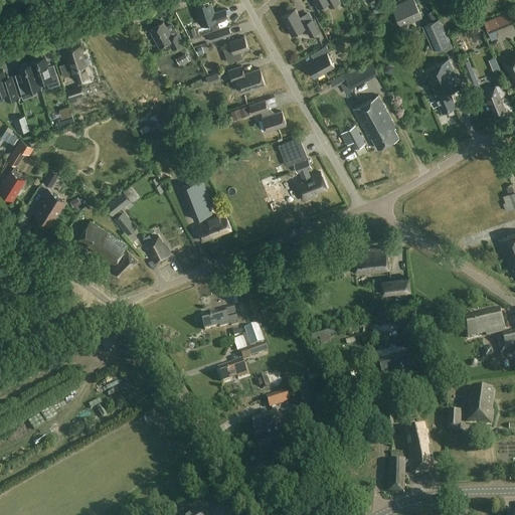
[(313,0),(318,8),(327,3),(330,8),(340,2),(339,0),(313,0)]
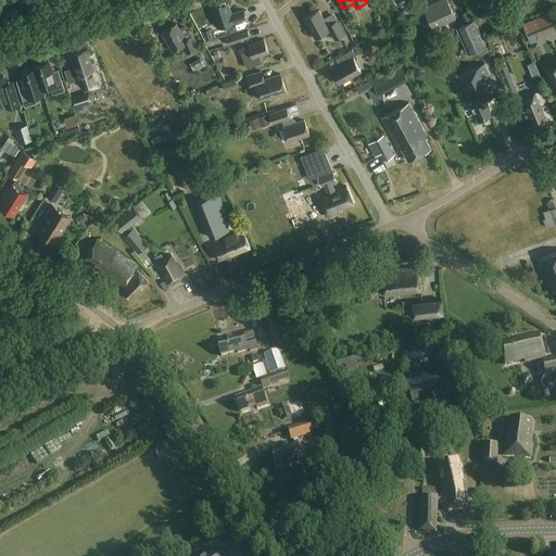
[(455,19),(445,0),(442,0),(424,9),(433,29),(455,19)]
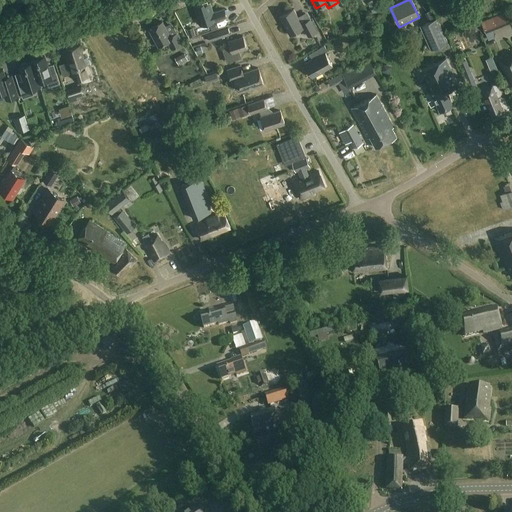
[(205,6),(204,3),(194,7),(201,26),(226,17),(224,9),(213,13),(210,4),(205,6)]
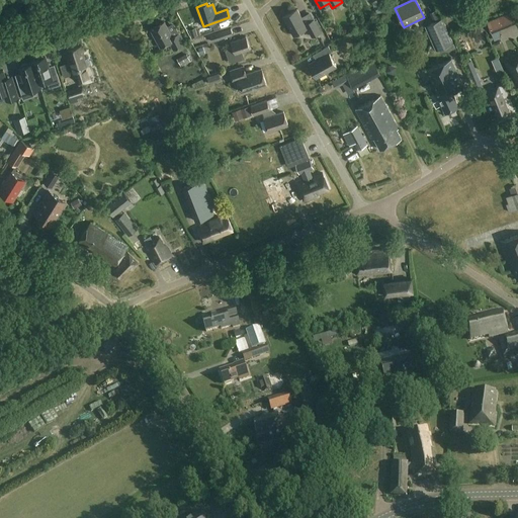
[(306,24),(297,9),(283,17),(293,36),(308,28),(312,37),(321,32),(315,19),(306,24)]
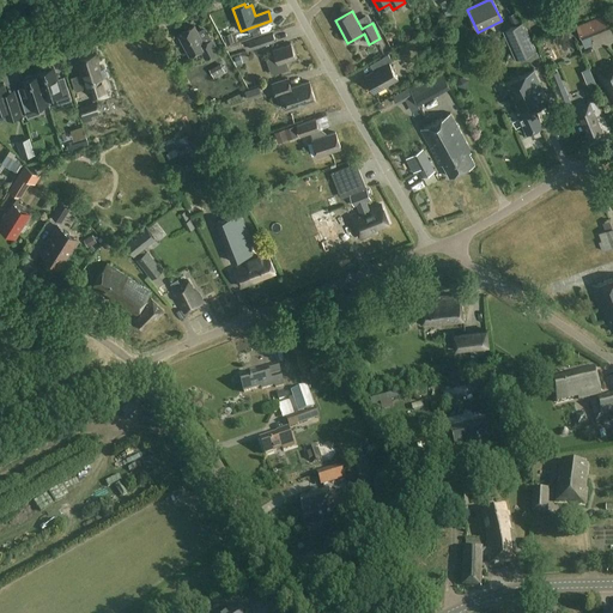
[(610,28),(605,16),(587,23),(592,35),(610,28)]
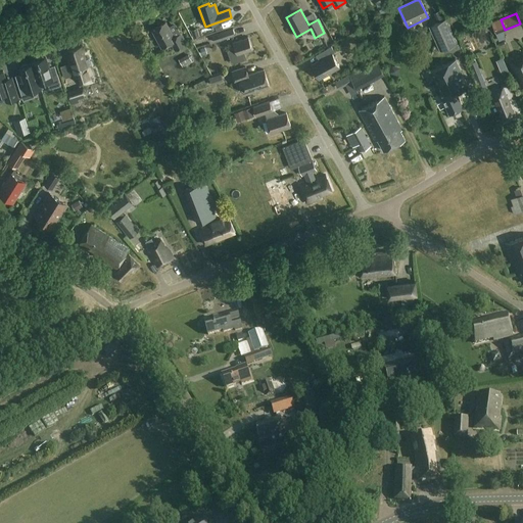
[(458,44),(446,18),(433,25),(444,50),(458,44)]
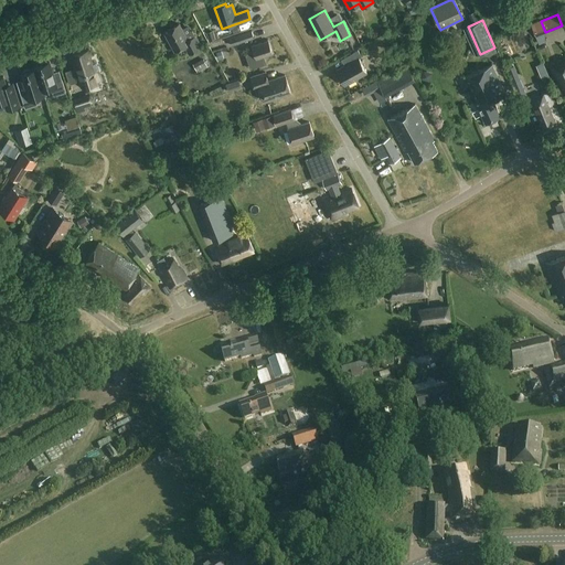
[(189,41),(179,24),(164,32),(176,52),(184,46),(190,55),(202,49),(195,36),(189,41)]
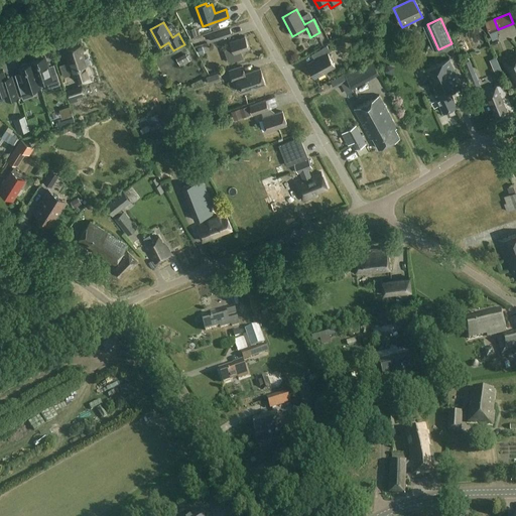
[(233,36),(230,28),(210,34),(213,42),(233,36)]
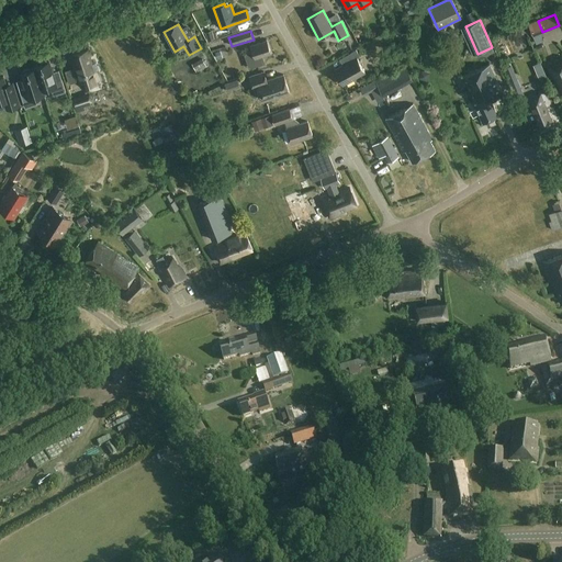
[(253,52),(244,55),(249,69),(265,64),(262,57),(271,54),(267,41),(250,46),(253,52)]
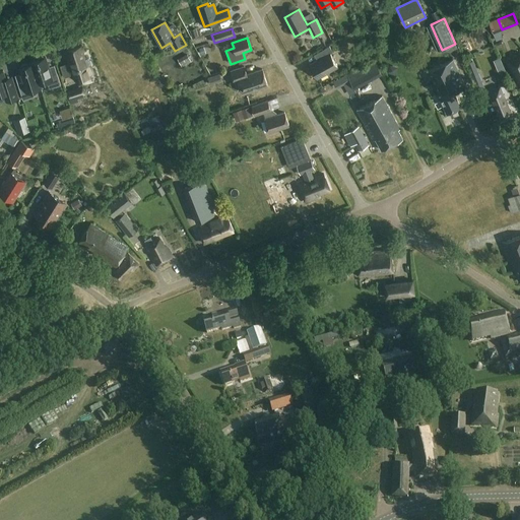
[(82,46),(65,52),(69,63),(60,66),(64,77),(71,75),(70,74),(73,73),(74,76),(73,76),(73,77),(76,76),(78,77),(81,76),(82,74),(90,71),(89,66),(91,65),(88,58),(85,59),(83,52),(84,52),(82,46)]
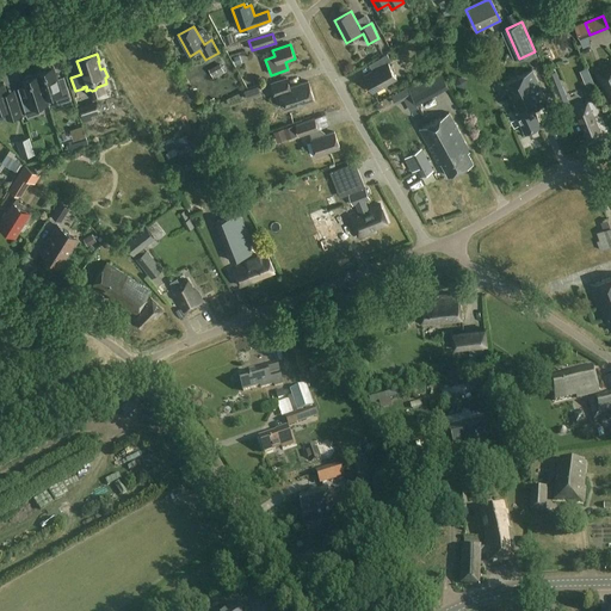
[(392,62),(388,55),(382,57),(386,65),(364,76),(374,93),(396,80),(388,63),(392,62)]
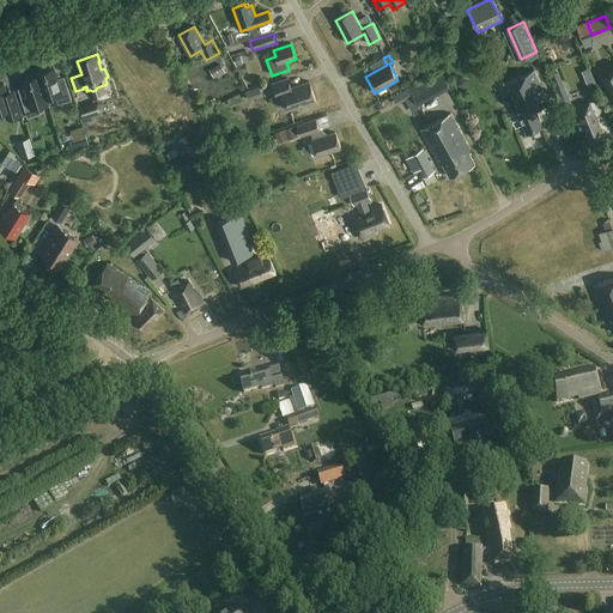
[(37,72),(38,74),(46,98),(55,96),(58,104),(72,99),(67,86),(60,87),(54,67),(52,67),(49,66),(46,67),(43,70),(37,72)]
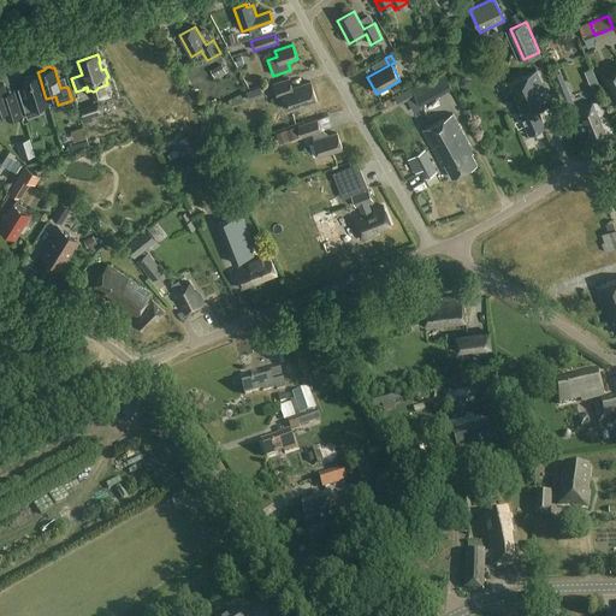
[(226,67),(215,73),(219,81),(230,73),(226,67)]
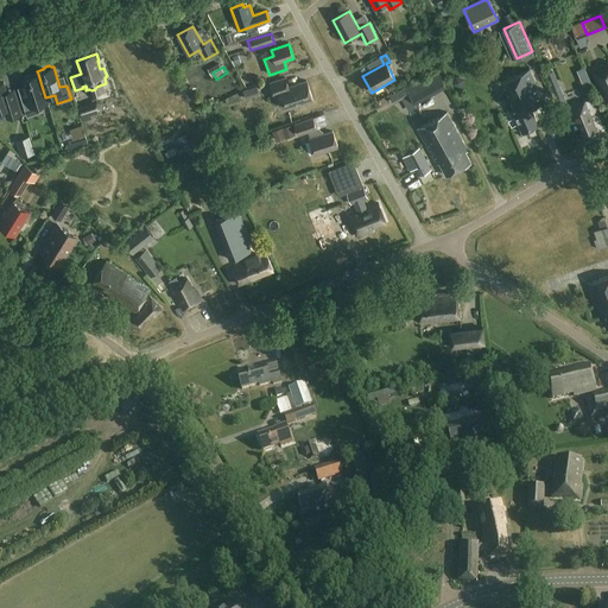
[(545,102),(530,70),(499,84),(513,116),(514,116),(523,133),(539,126),(531,109),(545,102)]
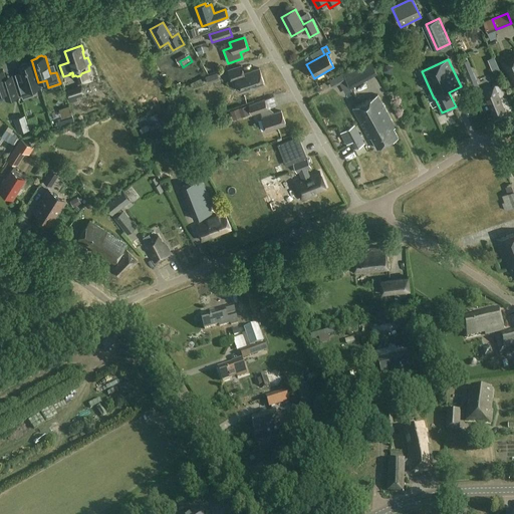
[(377,74),(370,60),(343,74),(350,88),(377,74)]
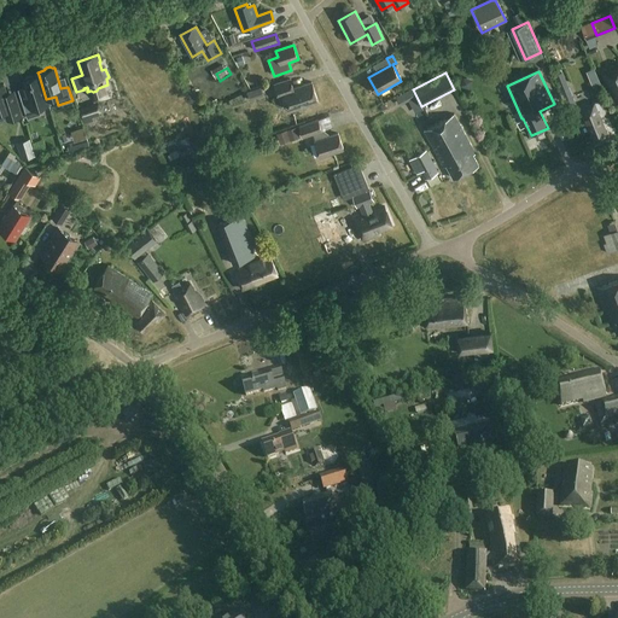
[(617,93),(617,74),(607,80),(614,95),(617,93)]
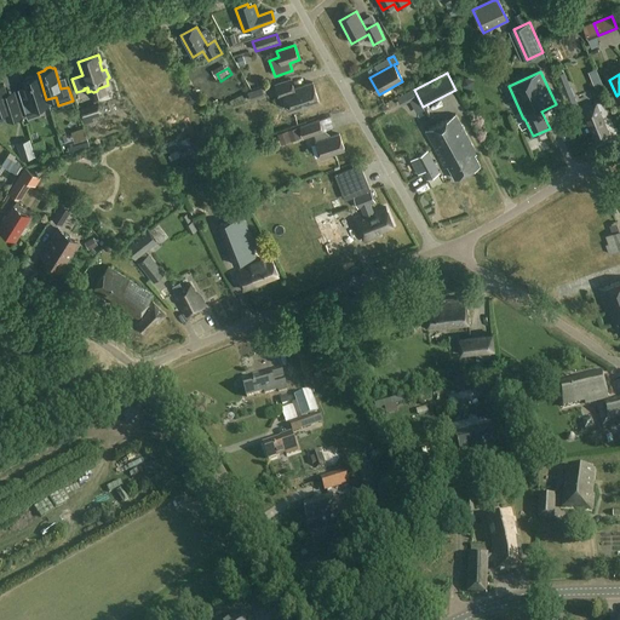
[(49,104),(46,99),(39,75),(33,78),(30,75),(26,76),(24,80),(23,80),(28,97),(21,99),(27,119),(41,114),(39,108),(49,104)]
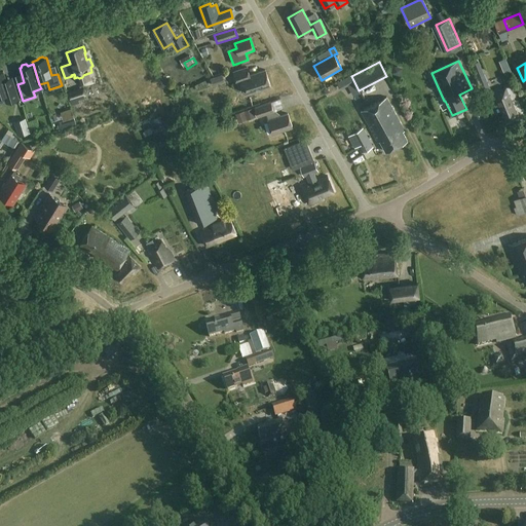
[(250,75),(248,68),(233,72),(237,83),(243,82),(248,95),(271,86),(265,70),(250,75)]
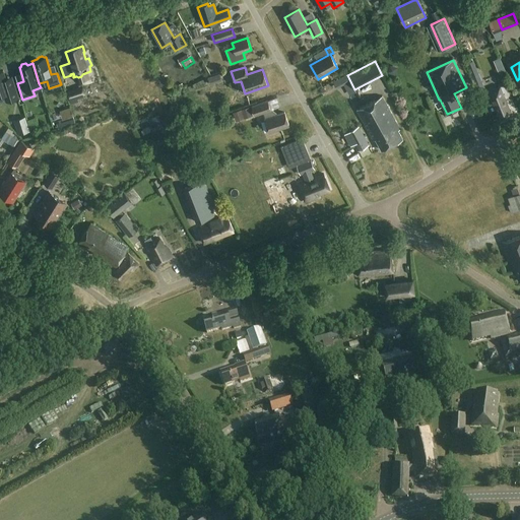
[(18,99),(14,87),(9,89),(3,71),(0,72),(0,95),(4,94),(7,102),(18,99)]
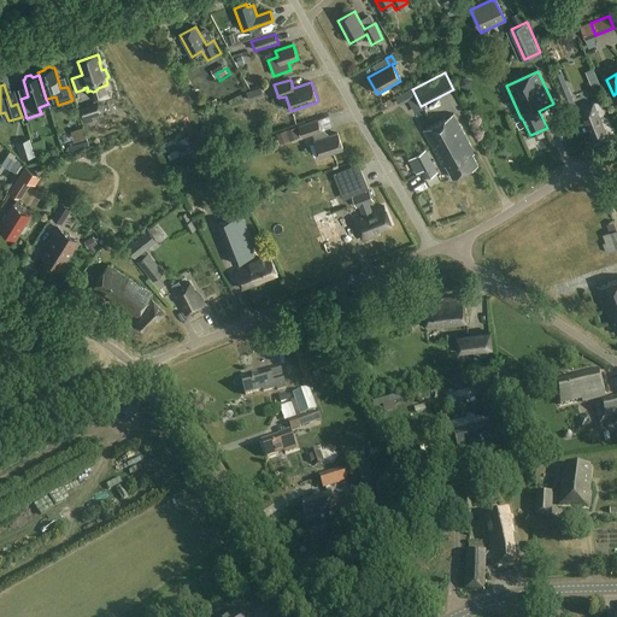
[(576,106),(569,88),(560,92),(568,110),(576,106)]
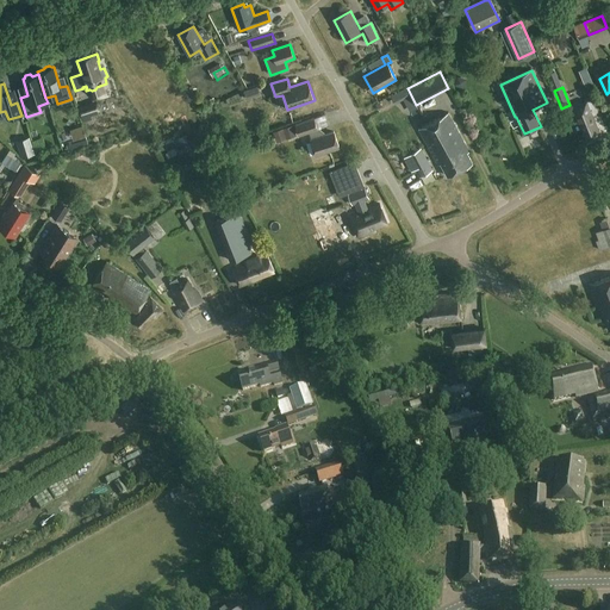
[(586,138),(599,132),(591,112),(596,111),(591,100),(573,107),(586,138)]
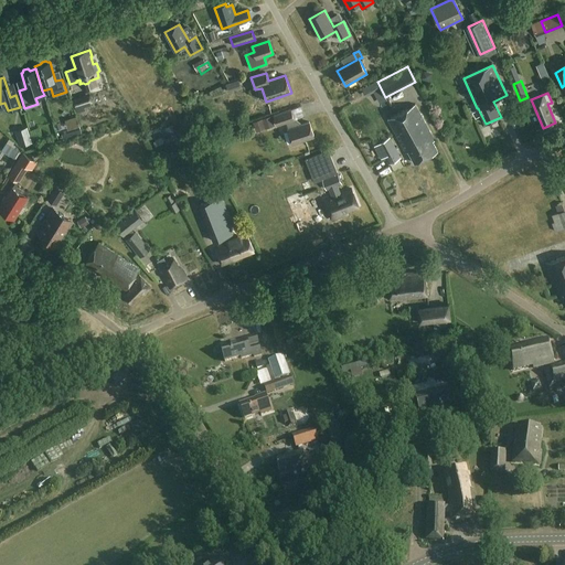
[(87,95),(74,99),(78,113),(86,110),(85,107),(89,106),(87,95)]
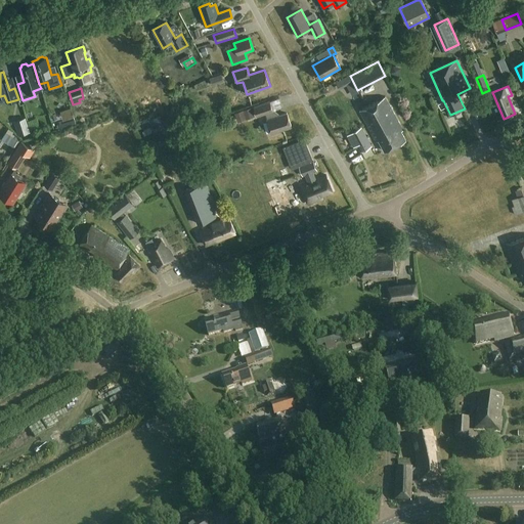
[(403,130),(385,97),(359,111),(377,142),(379,141),(385,151),(406,140),(401,131),(403,130)]
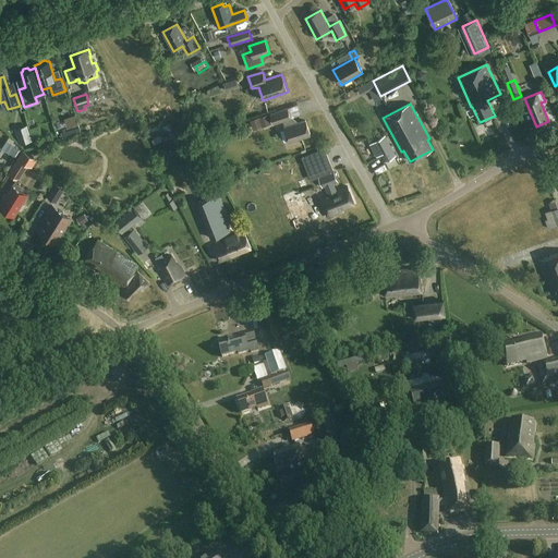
[(291,119),(287,109),(270,114),(274,124),(282,122),(284,128),(289,143),(311,136),(305,121),(294,124),(292,119),(291,119)]
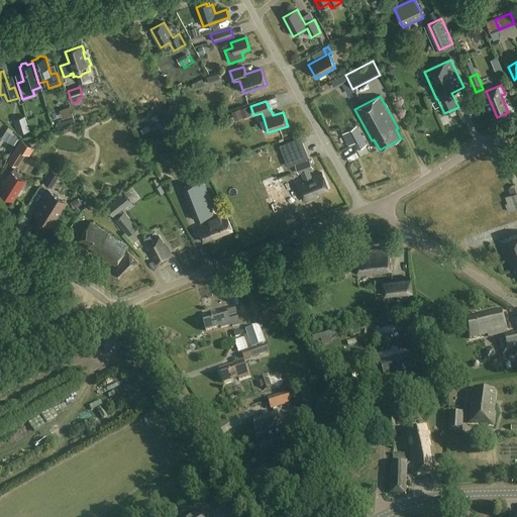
[(248,108),(234,112),(236,120),(250,116),(248,108)]
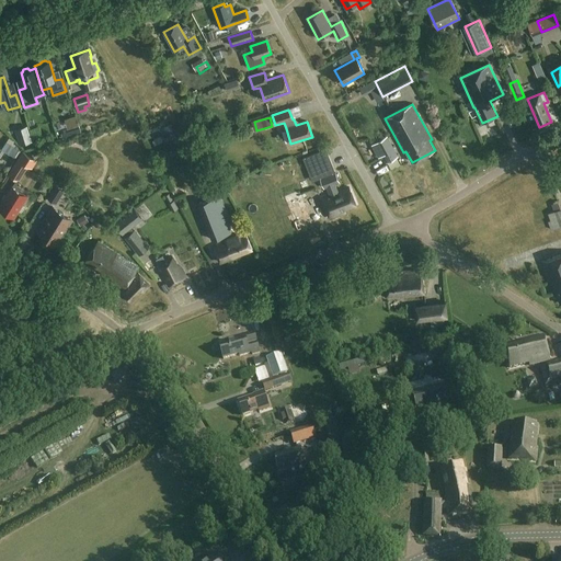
[(496,127),(501,126),(497,121),(491,123),(492,126),(481,130),(485,139),(499,134),(496,127)]
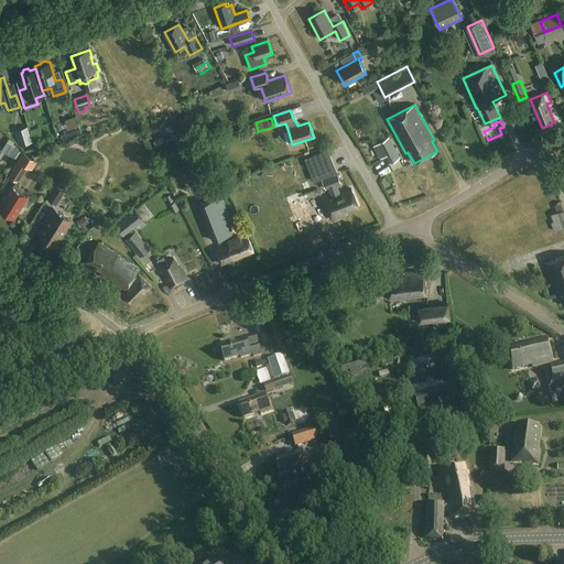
[(31,132),(18,136),(21,147),(34,142),(31,132)]
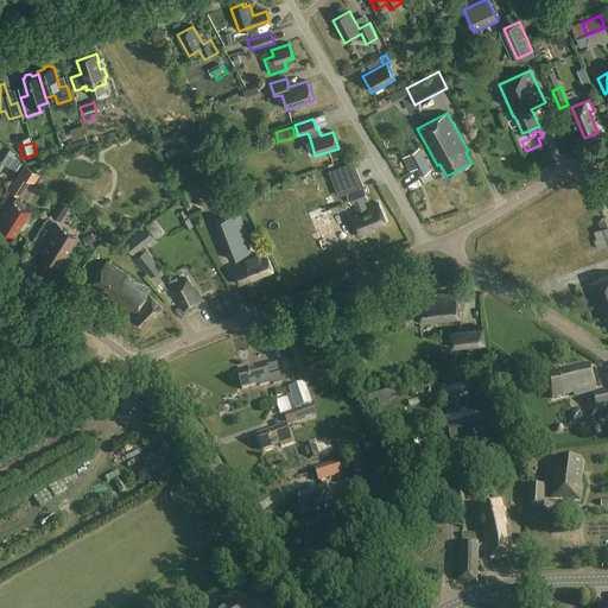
[(420,150),(409,157),(419,177),(431,170),(420,150)]
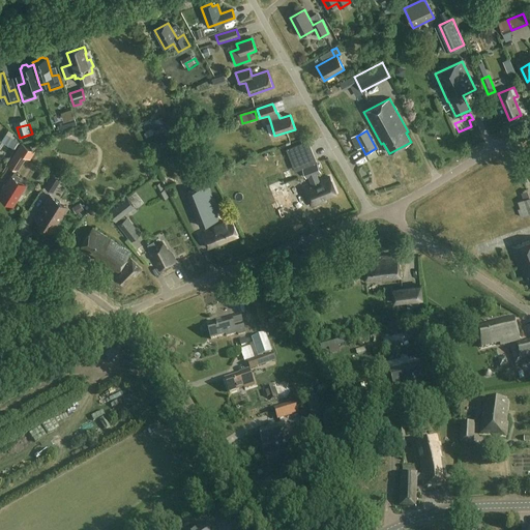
[(5,135),(1,142),(13,150),(19,142),(5,135)]
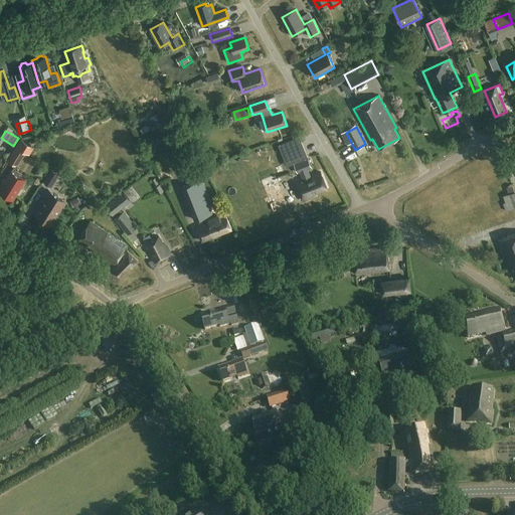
[(327,188),(321,173),(313,175),(310,176),(307,169),(312,167),(308,159),(294,164),(298,173),(301,172),(303,179),(295,182),(303,201),(317,195),(316,192),(327,188)]
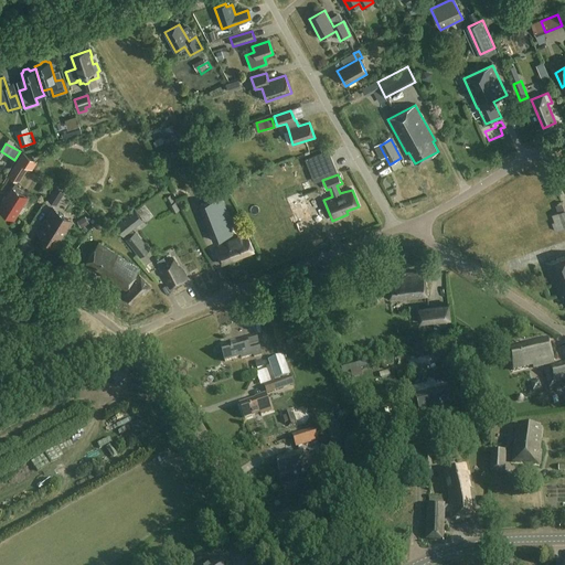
[(65,192),(56,187),(48,200),(57,205),(65,192)]
